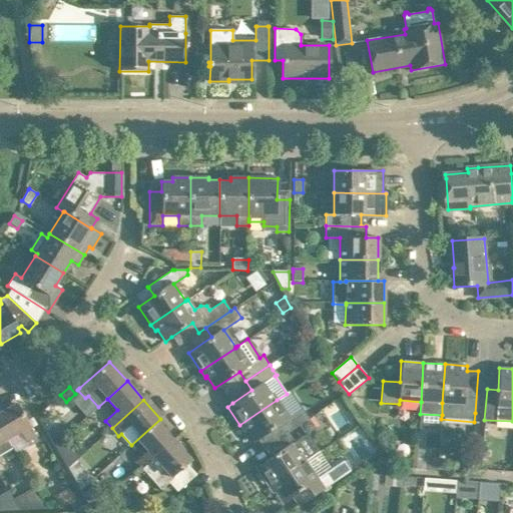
[(289,418),(277,400),(239,425),(244,431),(246,430),(253,442),(279,425),(286,434),(298,426),(309,419),(303,409),(289,418)]
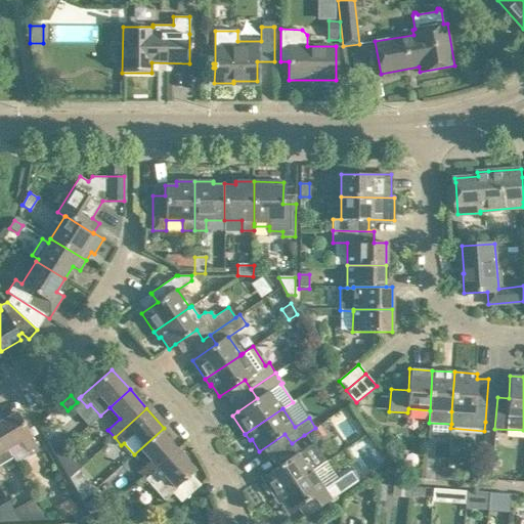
[(27,430),(16,412),(0,422),(0,436),(7,449),(20,441),(29,455),(39,449),(27,430)]
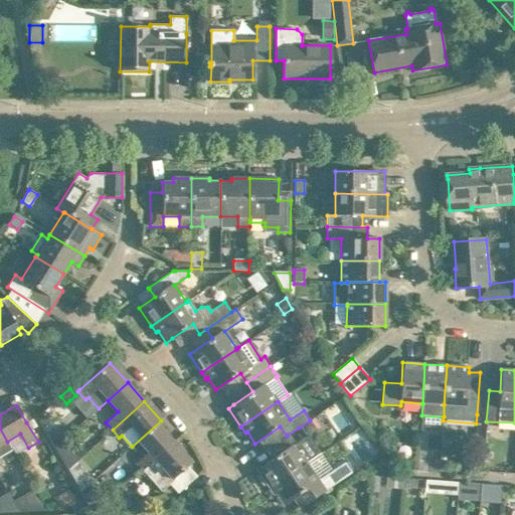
[(310,420),(299,427),(305,437),(308,435),(320,426),(314,417),(310,420)]
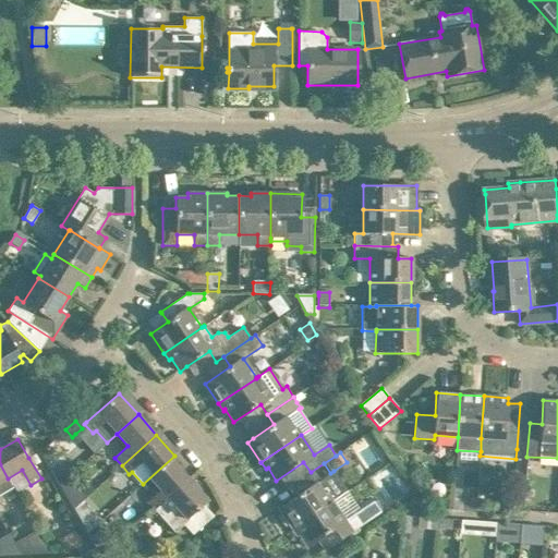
[(155,510),(189,480),(171,460),(176,457),(174,456),(143,484),(143,485),(150,478),(160,490),(147,502),(155,510)]
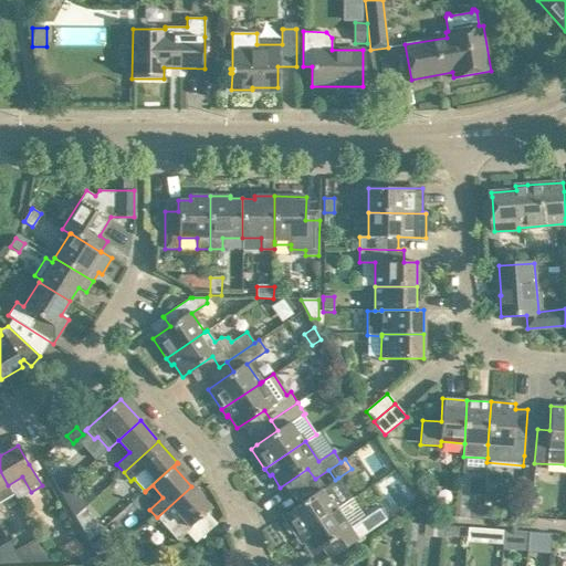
[(0,471),(0,510),(2,509),(0,504),(0,502),(13,495),(8,485),(0,471)]
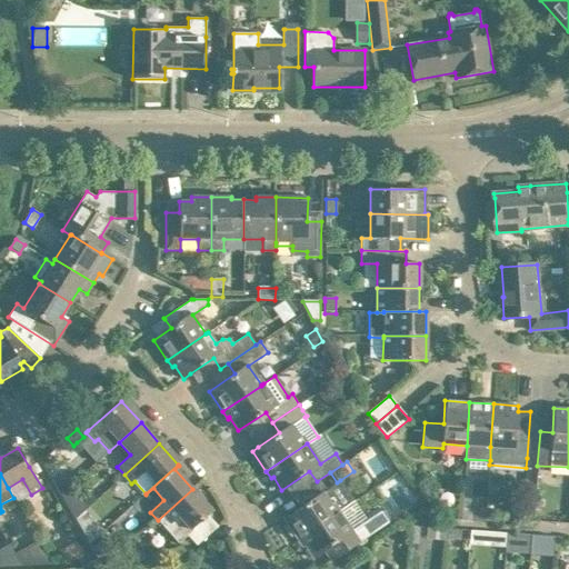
[(67,488),(60,493),(75,519),(85,510),(86,509),(81,503),(67,488)]
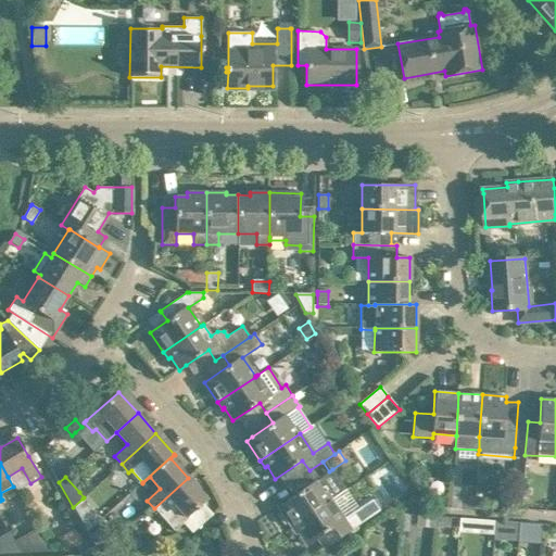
[(154,508),(174,531),(184,523),(192,533),(213,515),(202,503),(207,498),(188,478),(154,508)]
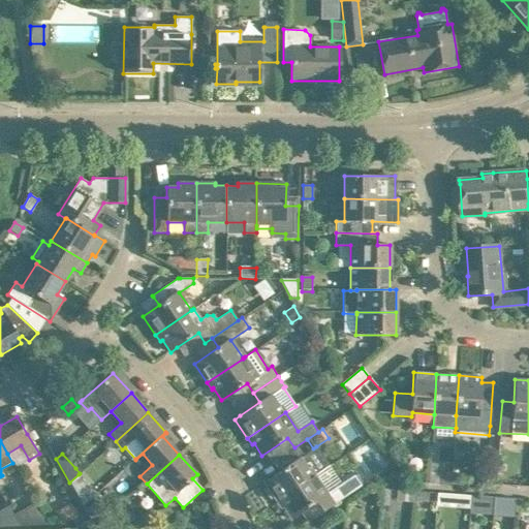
[(267,486),(263,490),(270,499),(275,498),(277,501),(315,475),(310,468),(308,469),(300,458),(282,470),(263,483),(267,486)]
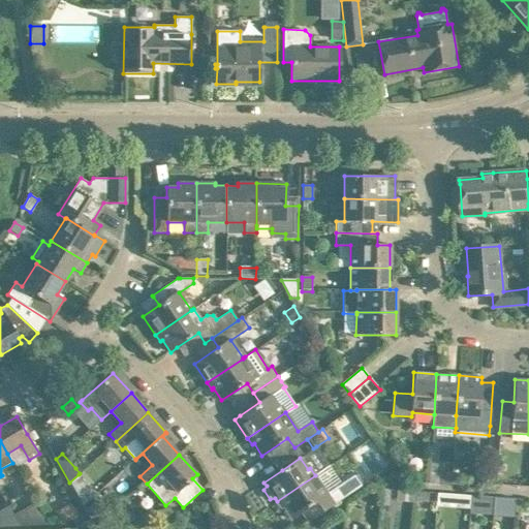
[(452,476),(450,486),(462,486),(461,478),(455,474),(452,474),(452,476)]
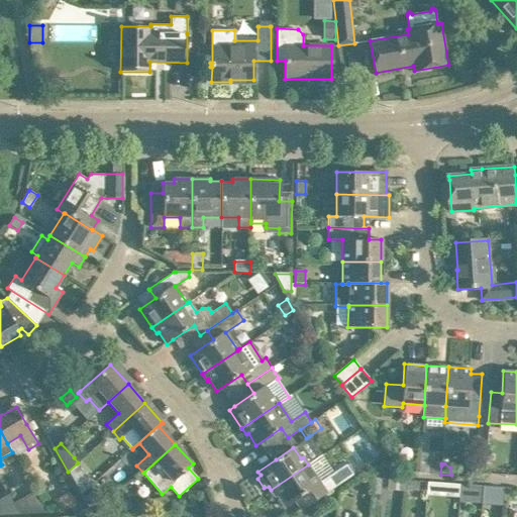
[(308,464),(271,490),(275,496),(277,495),(285,507),(292,501),(305,492),(312,501),(308,504),(319,497),(326,493),(352,475),(346,464),(333,474),(320,483),(308,464)]
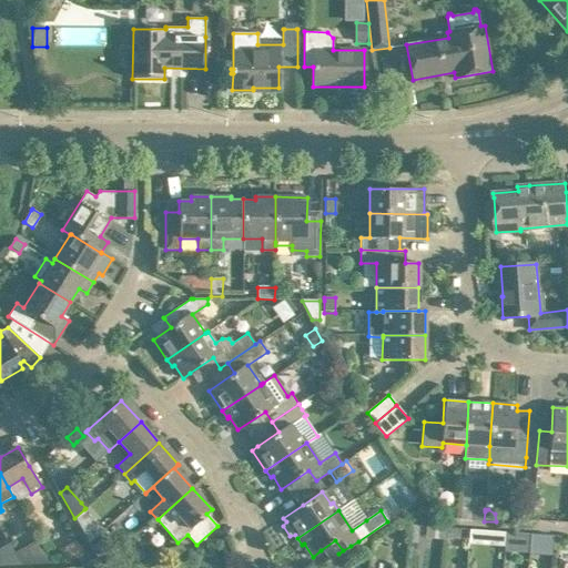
[(462,510),(460,521),(484,523),(484,521),(485,511),(478,511),(469,510),(462,510)]
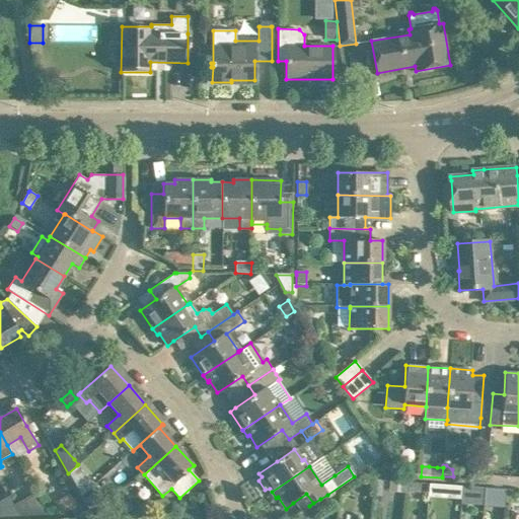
[(87,476),(76,487),(81,496),(94,485),(87,476)]
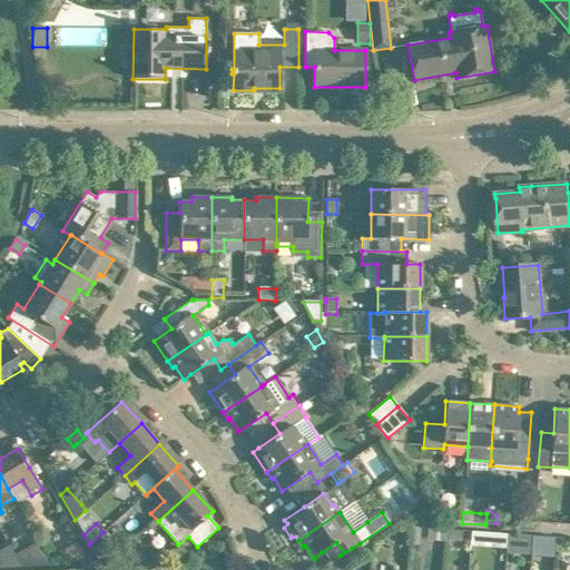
[(419,544),(421,527),(412,526),(410,543),(419,544)]
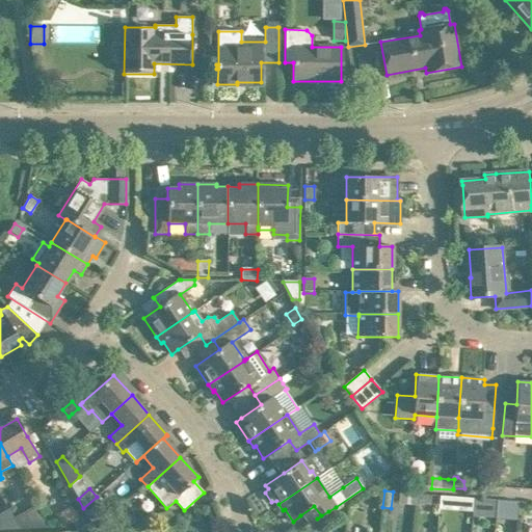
[(430,506),(431,497),(417,496),(417,504),(430,506)]
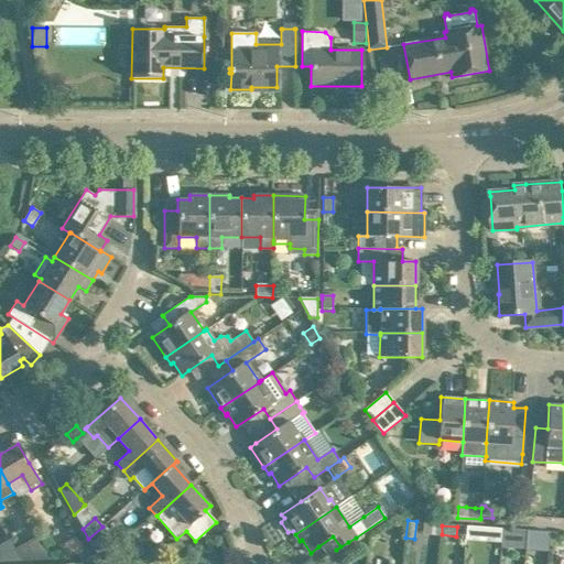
[(466,525),(465,538),(477,539),(478,527),(466,525)]
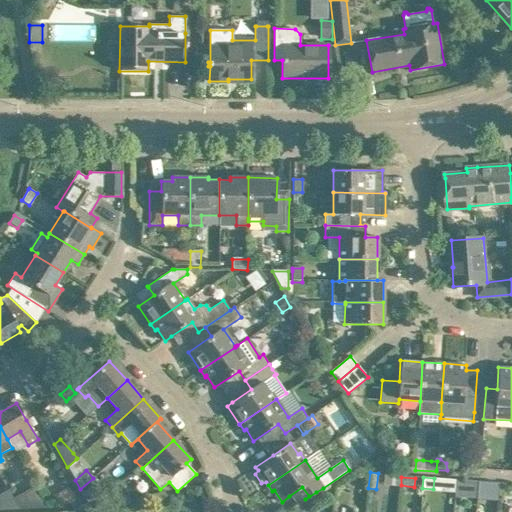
[(456,479),(455,488),(466,489),(466,499),(477,499),(478,481),(456,479)]
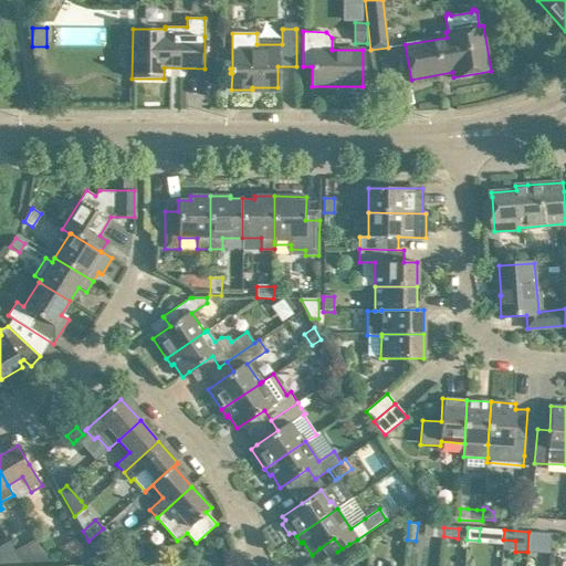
[(551,554),(552,533),(528,532),(527,552),(551,554)]
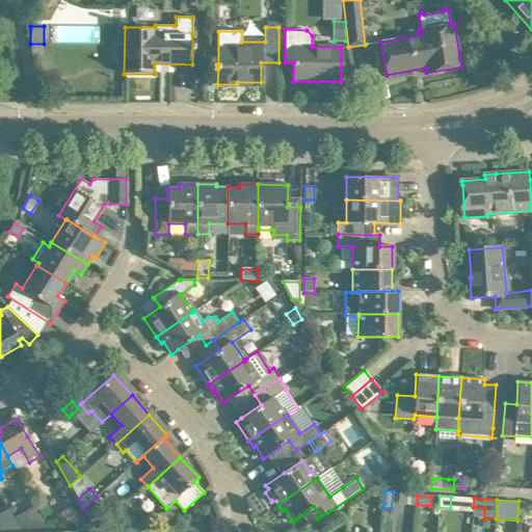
[(96,502),(85,510),(92,522),(104,514),(97,503),(96,502)]
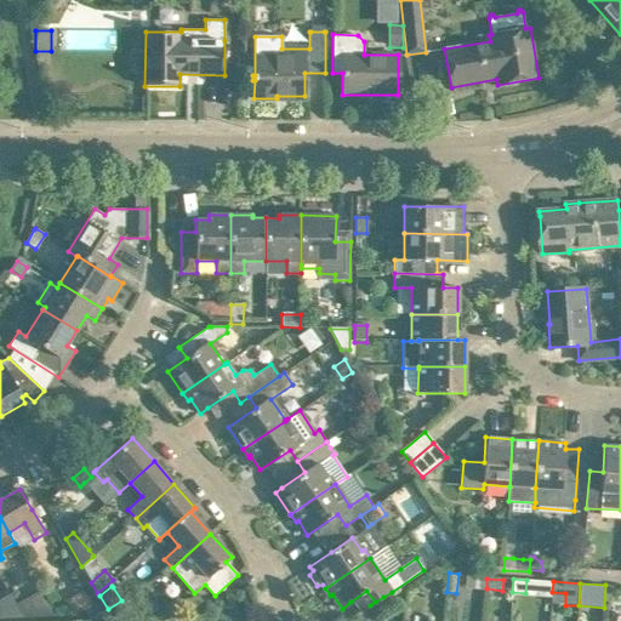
[(43,590),(16,605),(24,620),(58,617),(43,590)]
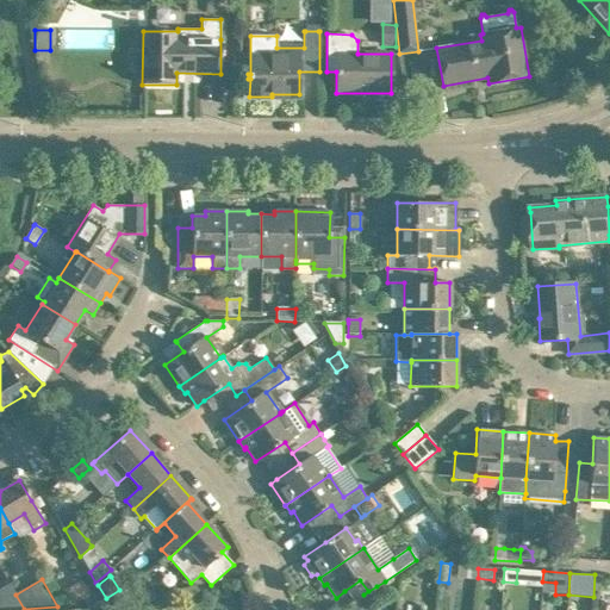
[(83,583),(69,592),(76,604),(91,595),(83,583)]
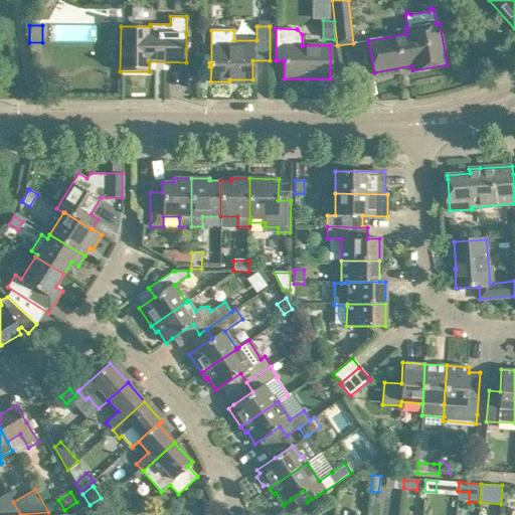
[(8,493),(0,497),(0,514),(20,514),(18,511),(13,502),(12,501),(8,493)]
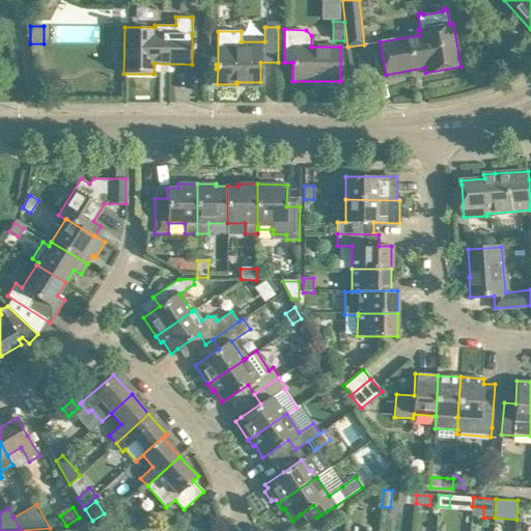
[(333,519),(328,510),(316,518),(322,526),(333,519)]
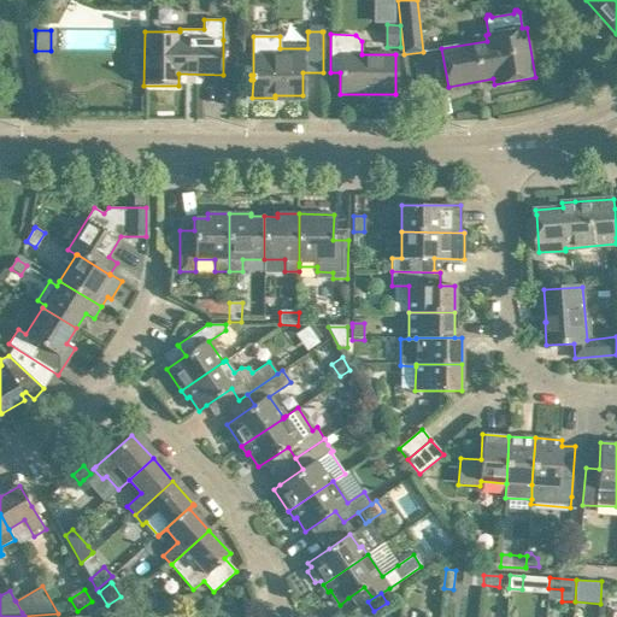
[(368,601),(356,610),(359,616),(364,616),(374,611),(368,601)]
